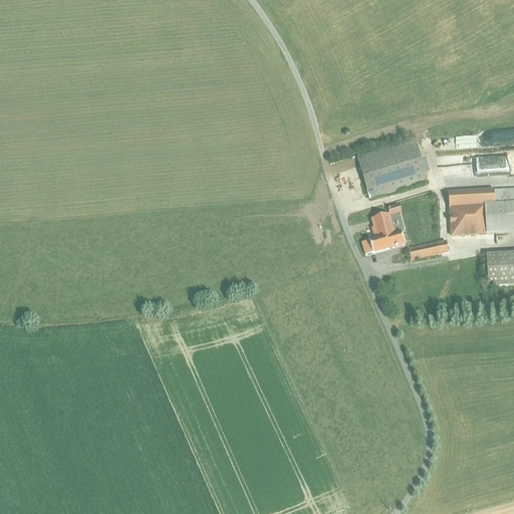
[(369,200),(428,183),(426,174),(430,173),(426,161),(422,162),(416,141),(357,158),(369,200)]
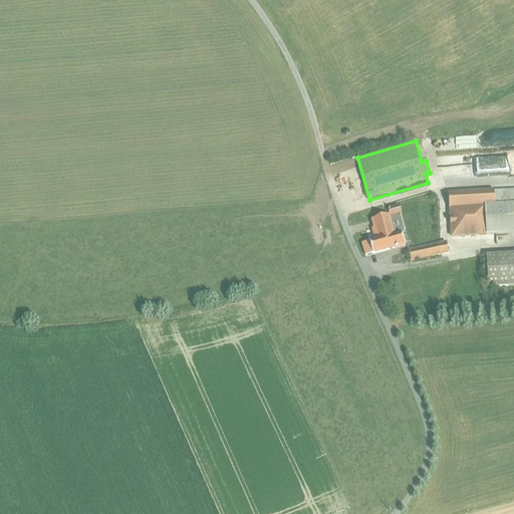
[(513,189),(504,191),(449,193),(450,237),(513,233),(513,189)]
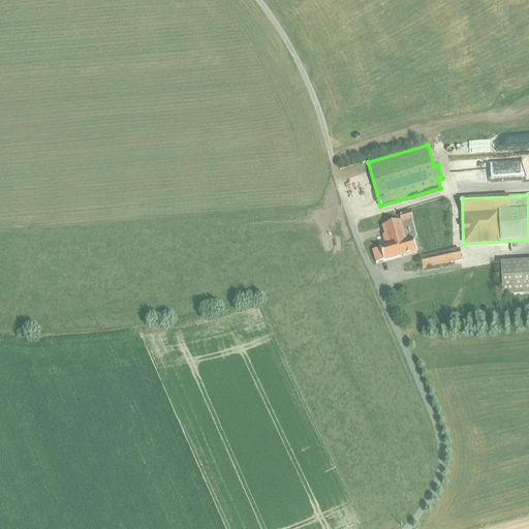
[(372,250),(376,263),(416,252),(412,238),(408,239),(406,231),(405,232),(402,223),(413,220),(410,211),(399,214),(401,221),(382,226),(385,235),(382,236),(385,246),(372,250)]
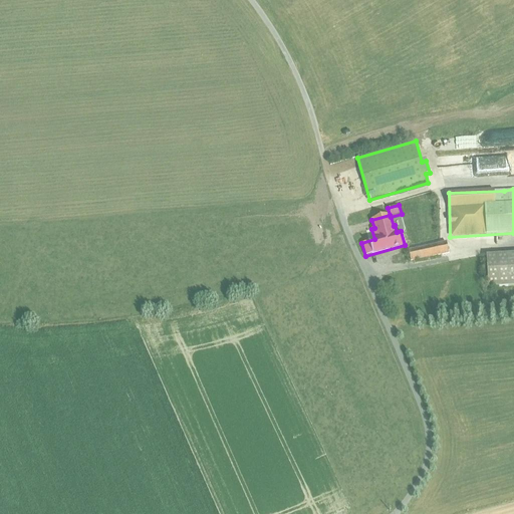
[(447,242),(409,250),(412,262),(449,254),(447,242)]
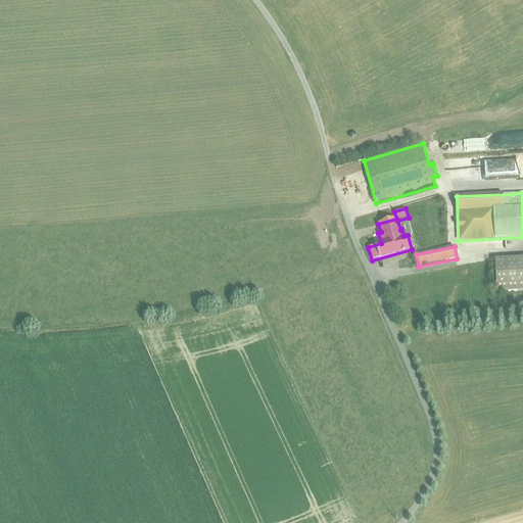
[(522,257),(494,259),(496,293),(522,291),(522,257)]
